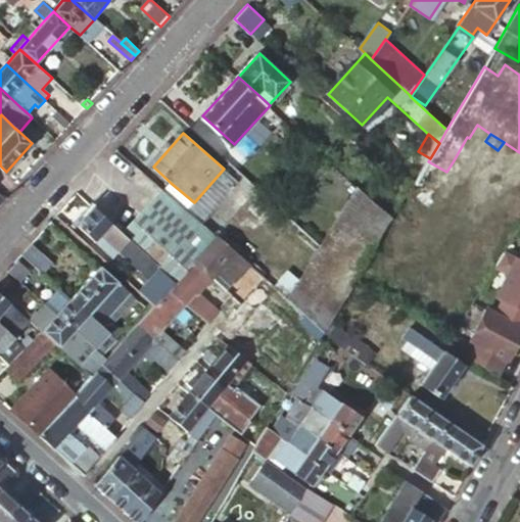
[(318,164),(325,156),(310,143),(302,150),(318,164)]
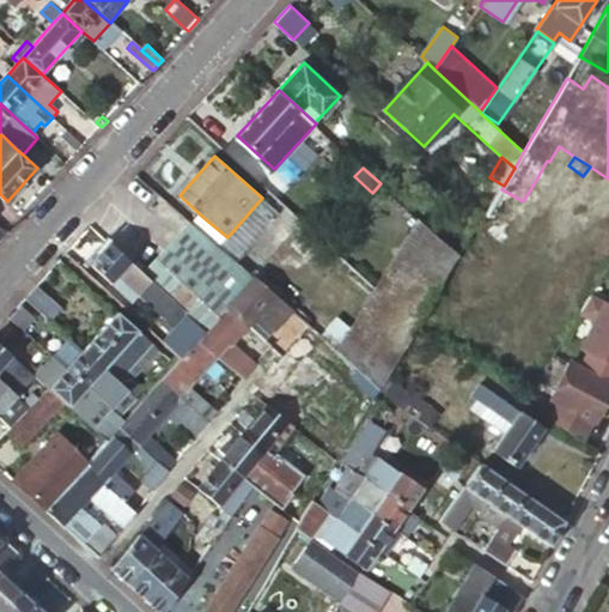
[(501,189),(504,186),(489,177),(481,192),(495,200),(501,189)]
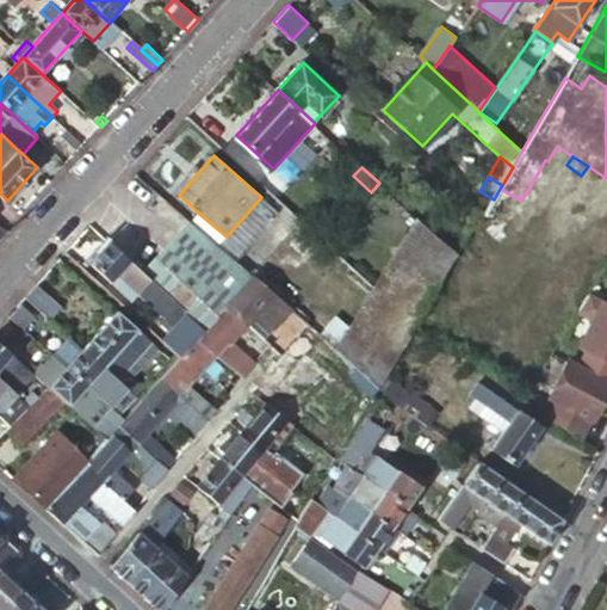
[(521,201),(539,211),(546,197),(530,188),(521,201)]
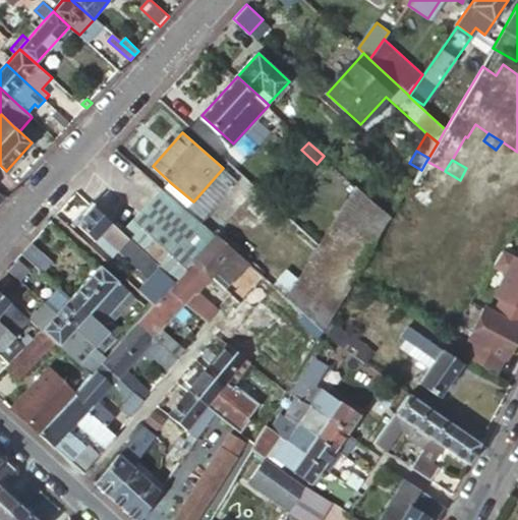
[(445,171),(426,161),(421,170),(413,184),(430,195),(438,183),(445,171)]
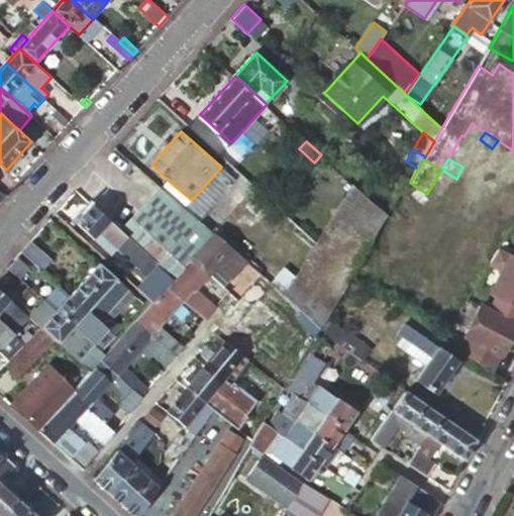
[(192,200),(186,206),(202,220),(236,180),(221,167),(192,200)]
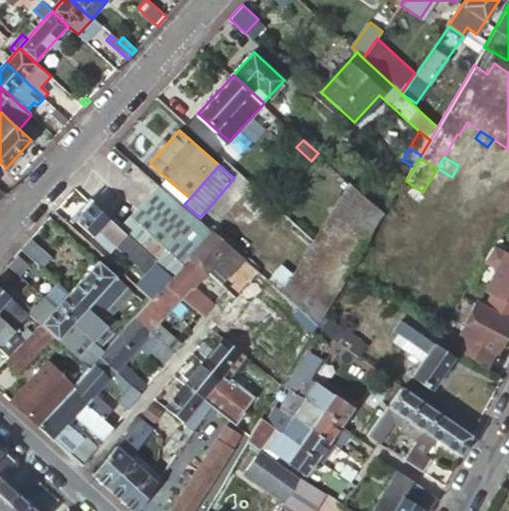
[(167,179),(162,185),(184,204),(190,198),(167,179)]
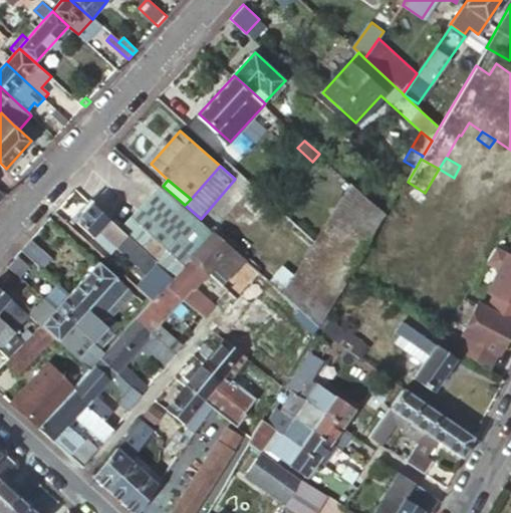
[(351,185),(315,243),(349,275),(349,274),(355,265),(386,217),(351,185)]
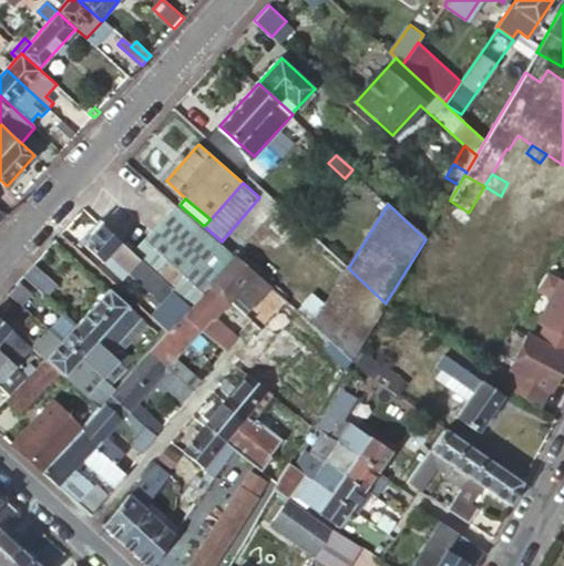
[(218,243),(176,206),(134,254),(175,290),(218,243)]
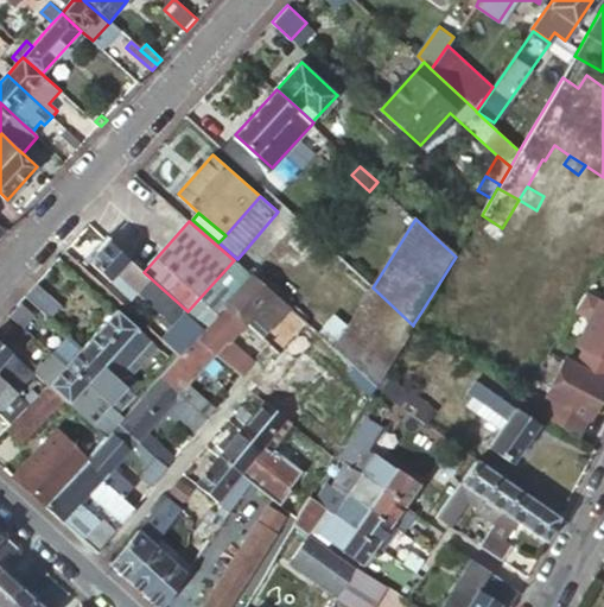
[(478,239),(472,235),(463,251),(469,255),(478,239)]
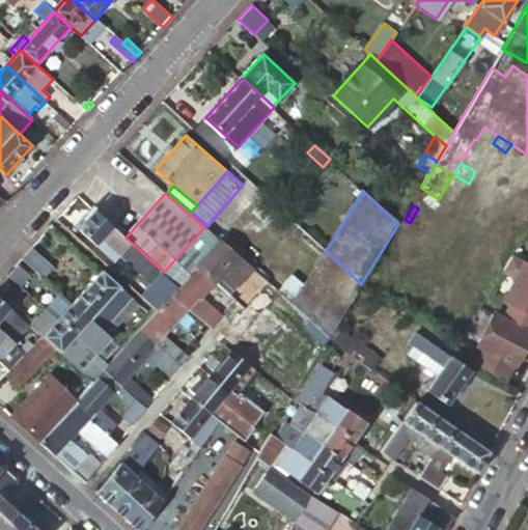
[(126,238),(95,211),(81,227),(118,259),(121,255),(154,284),(142,297),(159,310),(173,295),(181,286),(164,272),(126,238)]
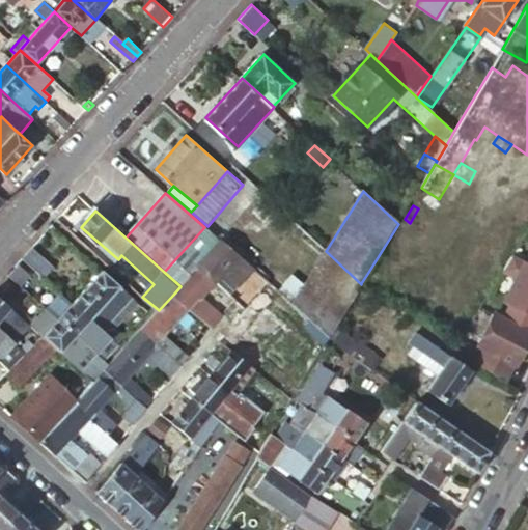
[(235,285),(251,268),(221,241),(197,268),(214,282),(222,273),(235,285)]
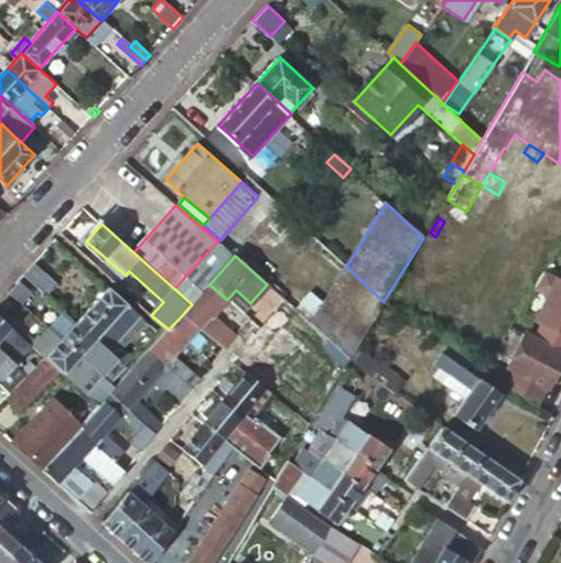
[(54,281),(35,264),(24,277),(43,293),(54,281)]
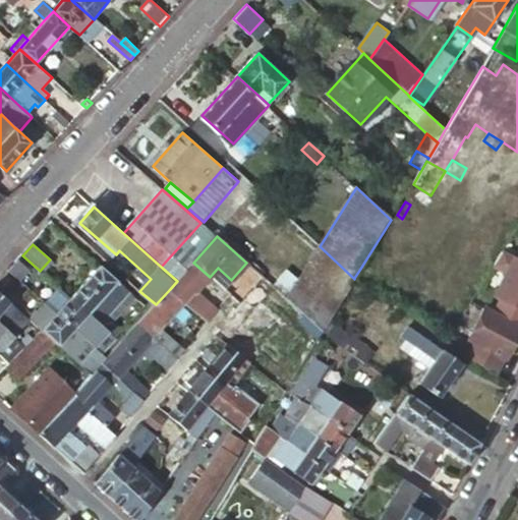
[(354,279),(320,246),(288,299),(295,306),(323,332),(354,279)]
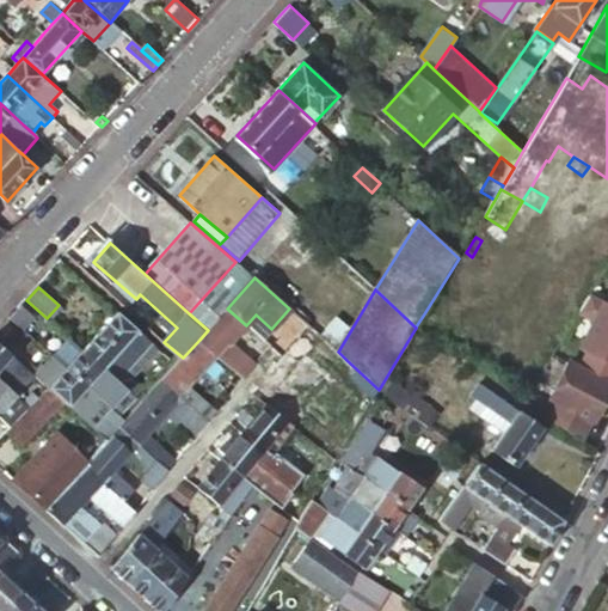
[(607,303),(590,294),(581,312),(597,319),(583,346),(590,350),(582,367),(607,380),(607,303)]
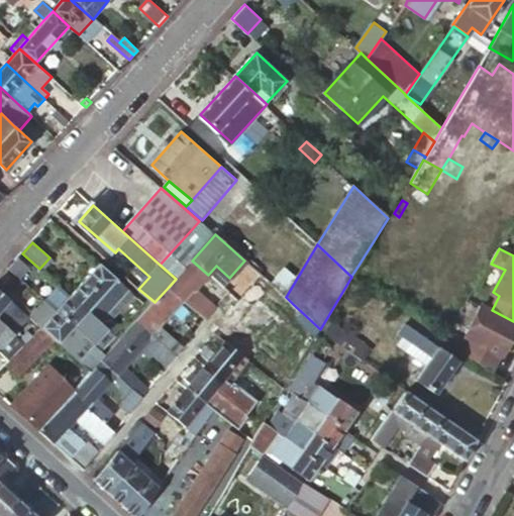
[(19,260),(11,270),(22,280),(31,271),(19,260)]
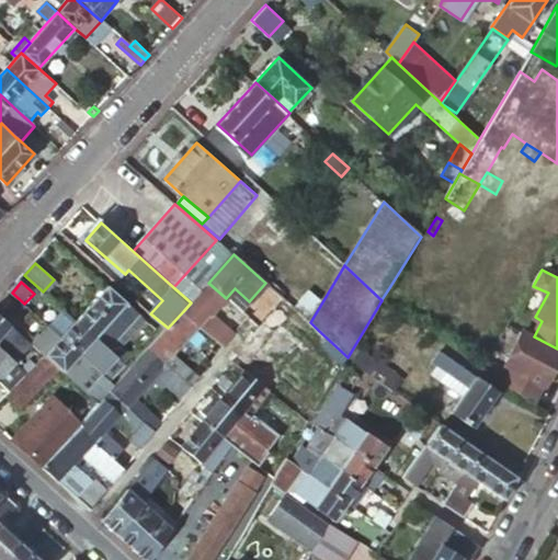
[(208,318),(226,298),(208,283),(191,303),(183,311),(200,327),(213,339),(223,347),(229,339),(220,331),(221,330),(208,318)]
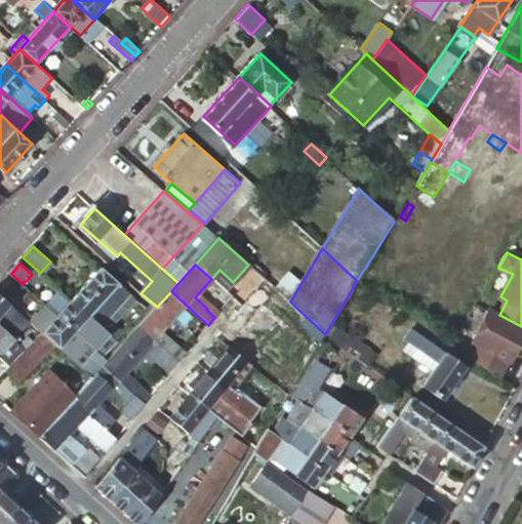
[(111,336),(118,341),(124,335),(115,327),(138,300),(102,268),(72,301),(102,327),(111,336)]
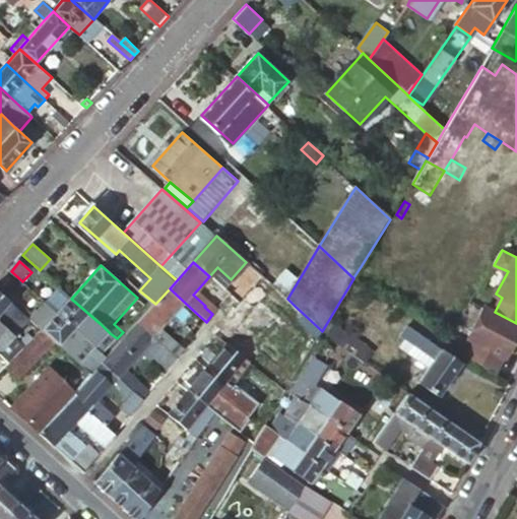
[(295,306),(287,299),(263,277),(240,303),(219,327),(234,340),(271,300),(286,314),(295,306)]
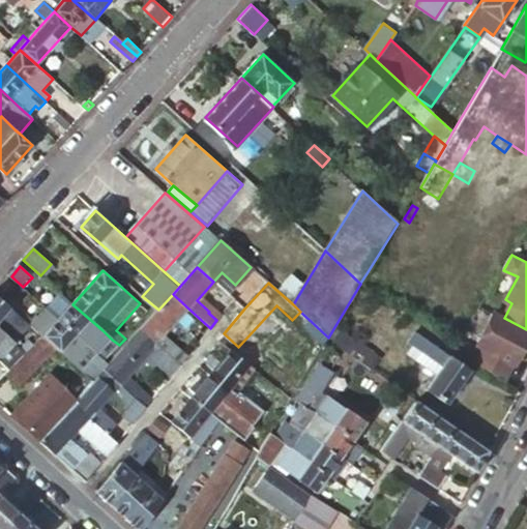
[(233,299),(221,288),(214,296),(227,307),(233,299)]
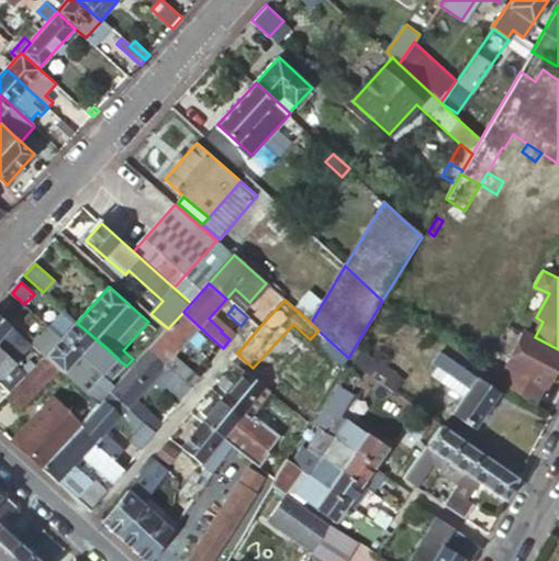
[(200,327),(183,312),(168,328),(149,349),(167,365),(200,327)]
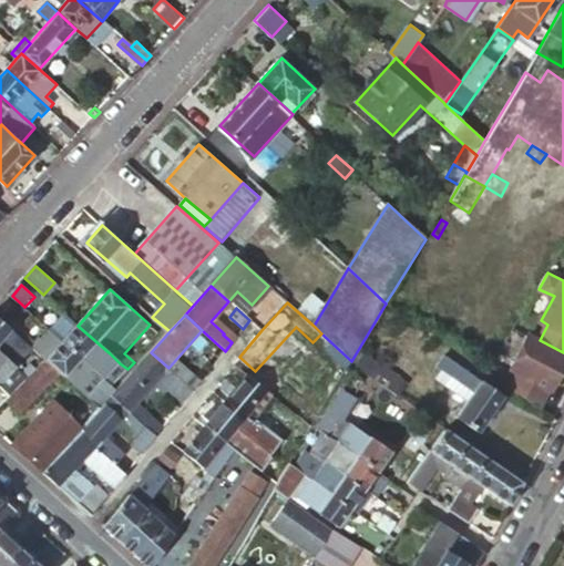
[(63,341),(78,326),(67,316),(52,332),(63,341)]
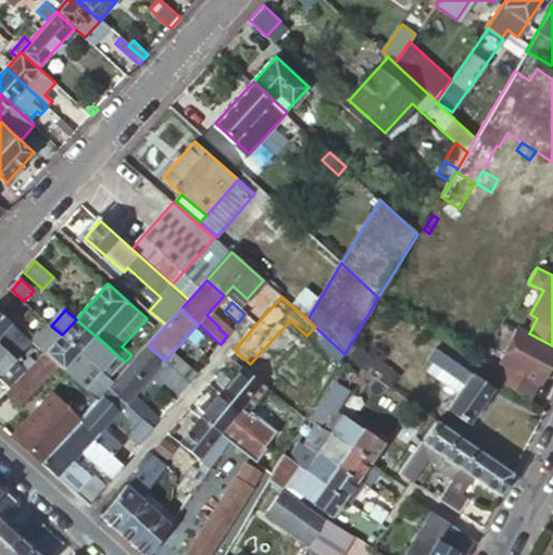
[(27,338),(0,313),(0,342),(13,354),(27,338)]
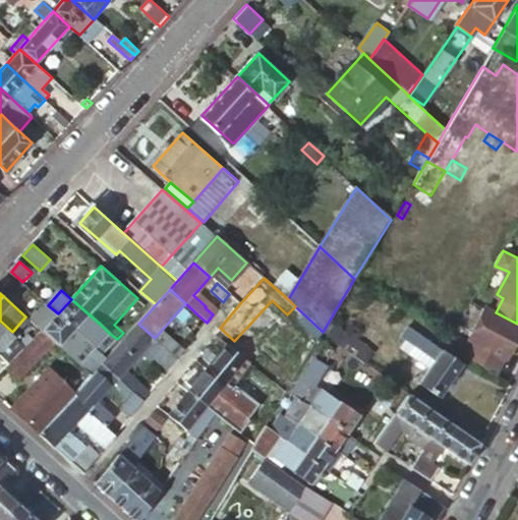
[(101,325),(71,299),(58,313),(75,329),(88,340),(92,336),(101,325)]
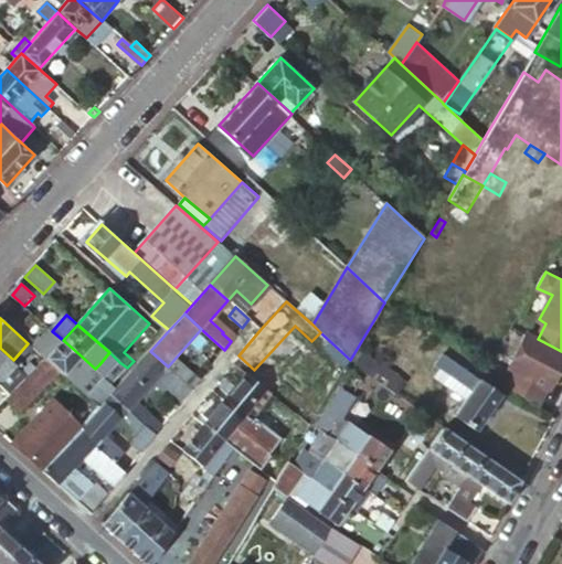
[(45,360),(63,340),(52,331),(34,350),(43,358),(45,360)]
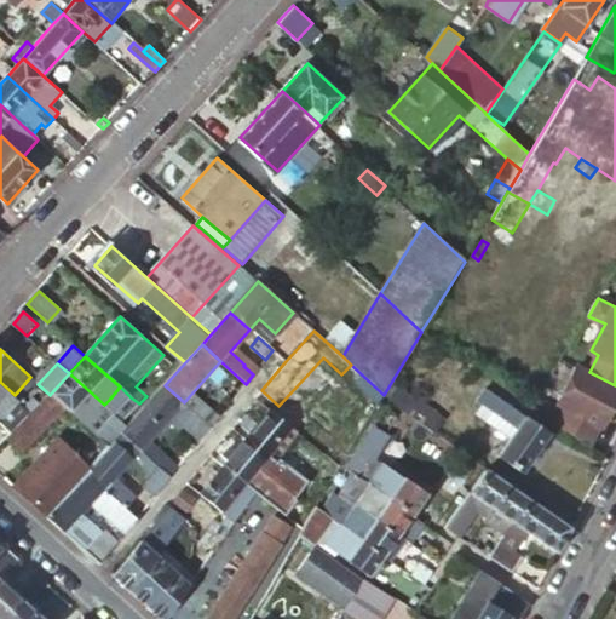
[(615,385),(589,372),(579,366),(559,402),(566,406),(558,423),(587,442),(593,431),(589,429),(594,420),(598,423),(603,425),(615,400),(615,385)]
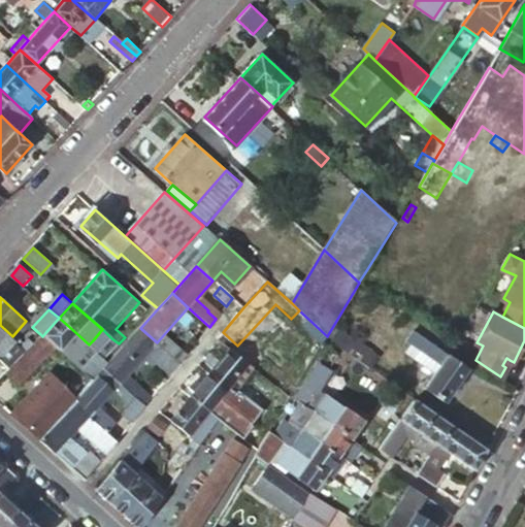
[(76,333),(59,318),(42,336),(52,344),(72,363),(84,351),(89,344),(76,333)]
